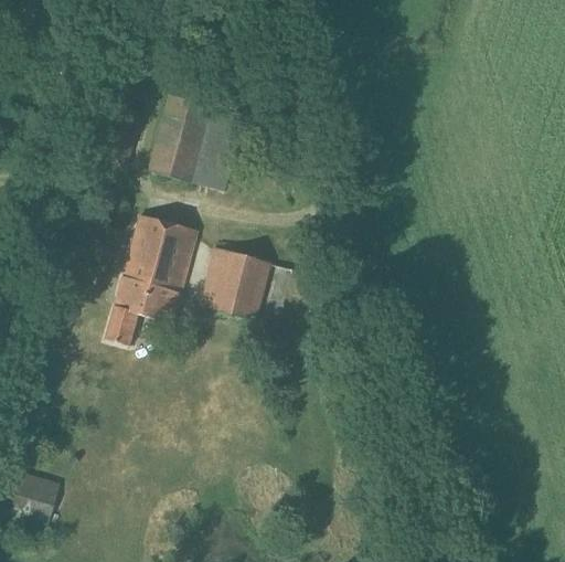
[(173,94),(151,170),(226,191),(247,115),(214,105),(173,94)]
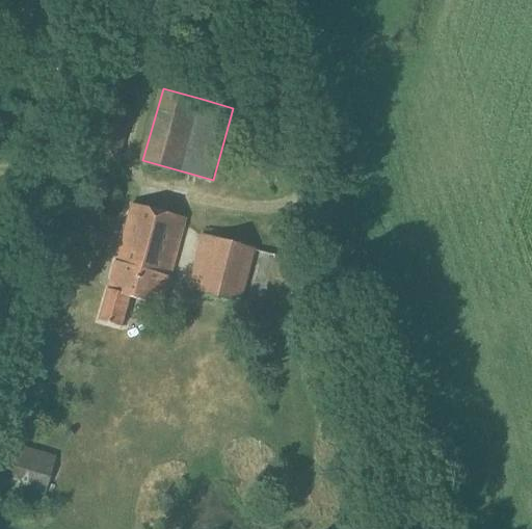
[(116,259),(108,287),(100,317),(123,323),(131,294),(163,303),(187,216),(132,201),(116,259)]
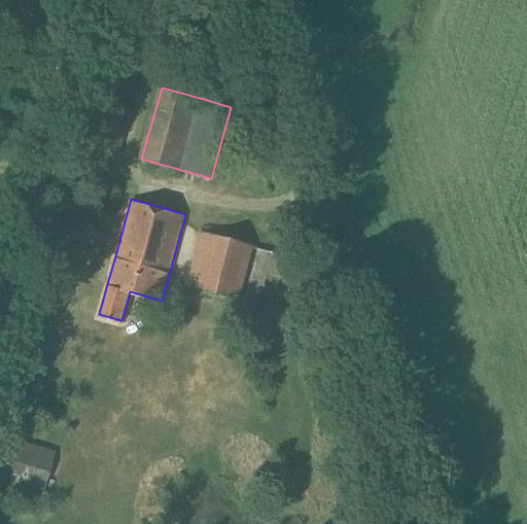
[(186,283),(239,298),(253,244),(201,231),(186,283)]
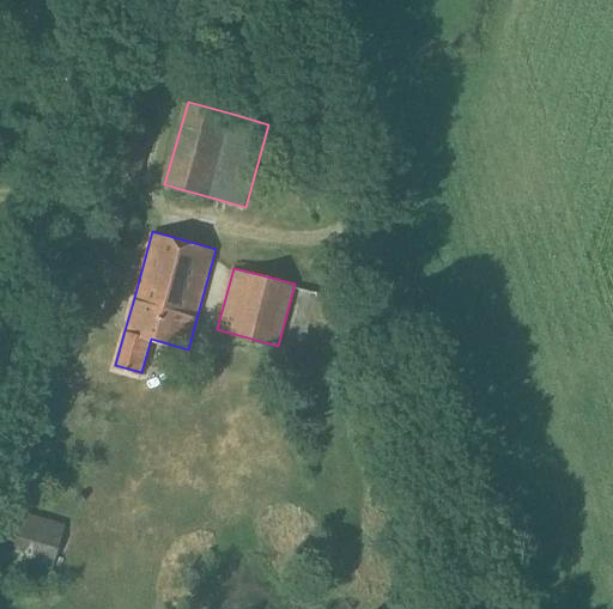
[(64,523),(10,507),(0,541),(0,555),(49,570),(64,523)]
